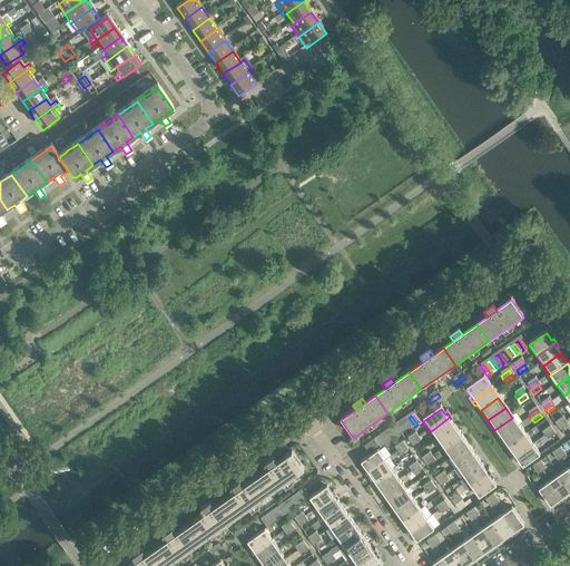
[(453,421),(450,417),(431,431),(438,441),(454,429),(451,422),(453,421)]
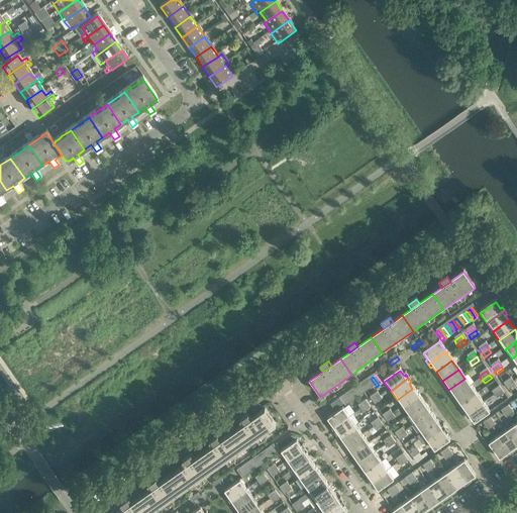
[(377,387),(371,379),(368,381),(374,389),(377,387)]
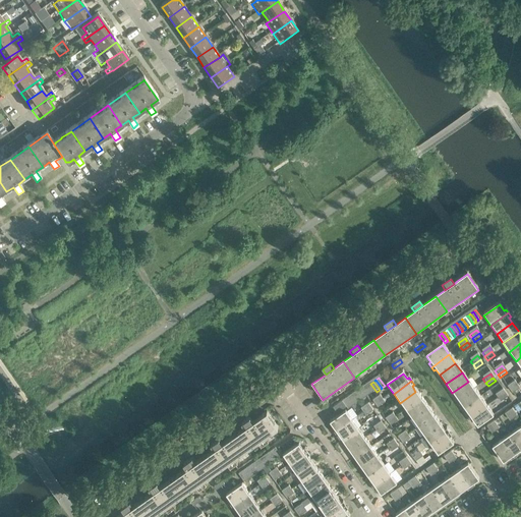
[(474,390),(468,382),(452,393),(459,401),(474,390)]
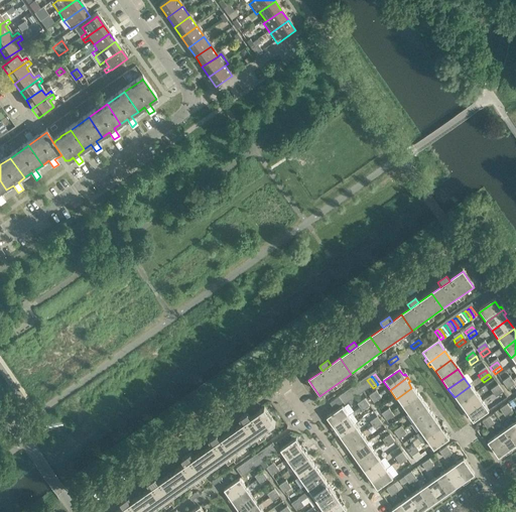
[(373,388),(367,380),(365,381),(370,389),(373,388)]
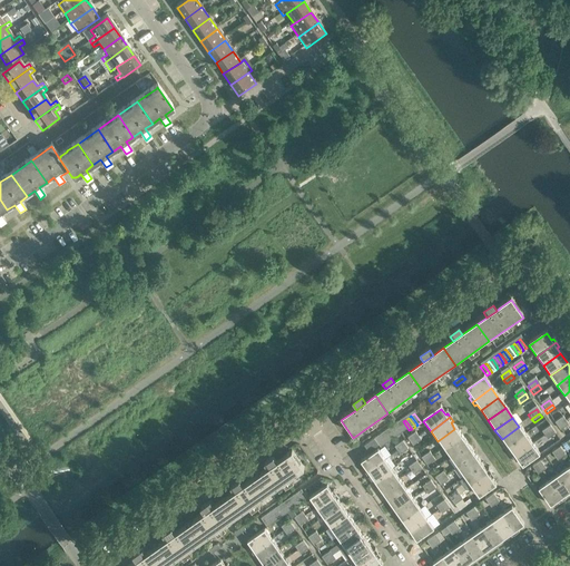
[(563,420),(554,426),(558,429),(566,423),(563,420)]
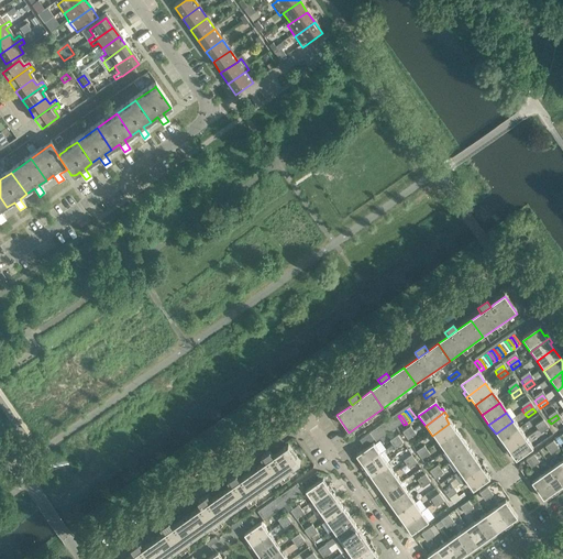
[(404,425),(398,416),(395,418),(401,427),(404,425)]
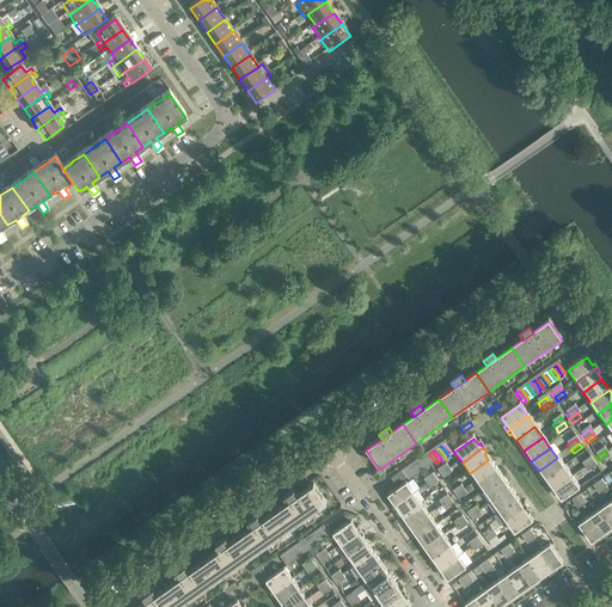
[(436,464),(429,454),(427,457),(433,466),(436,464)]
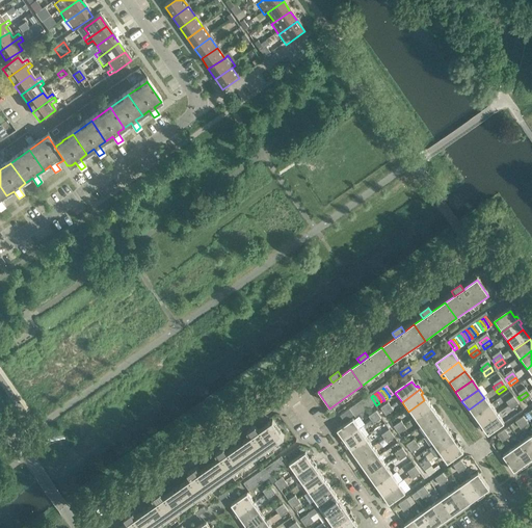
[(531,399),(528,395),(521,400),(524,404),(531,399)]
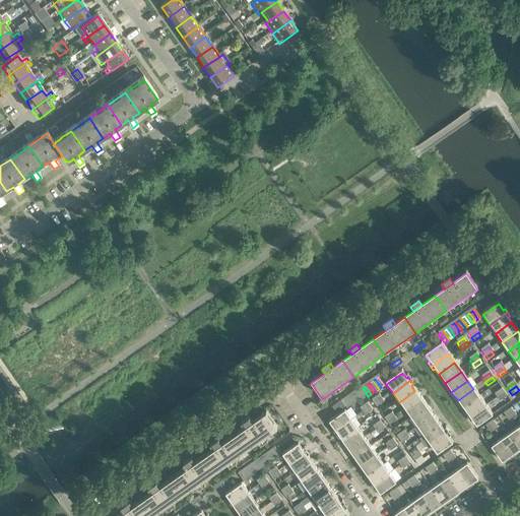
[(368,396),(363,388),(360,390),(366,398),(368,396)]
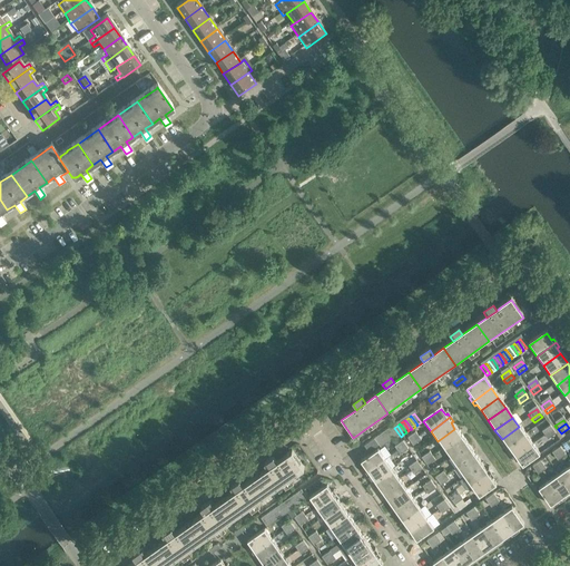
[(526,437),(519,427),(502,439),(509,449),(526,437)]
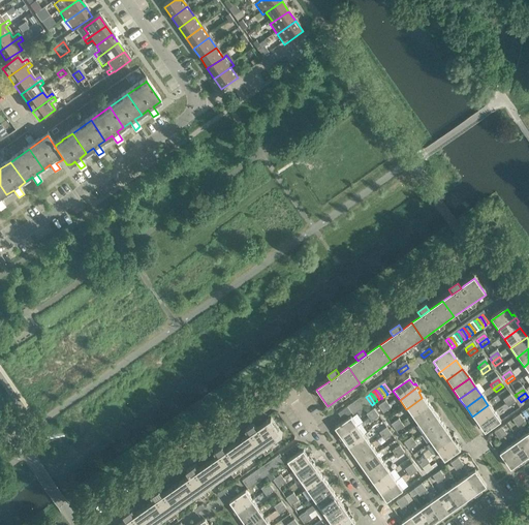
[(372,405),(366,397),(364,399),(369,407),(372,405)]
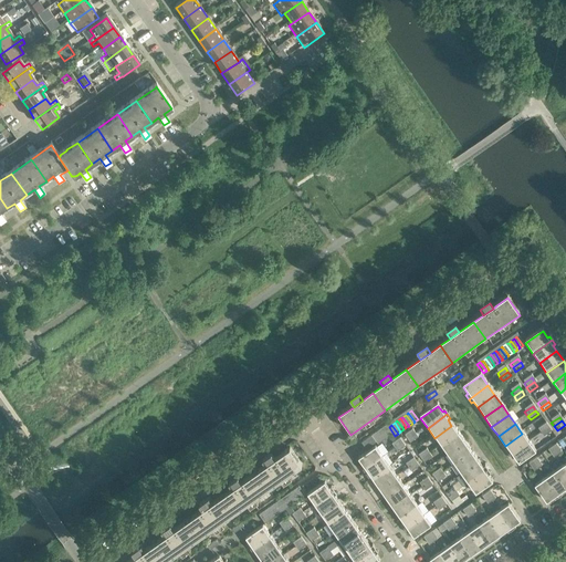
[(459,435),(451,426),(435,438),(441,447),(459,435)]
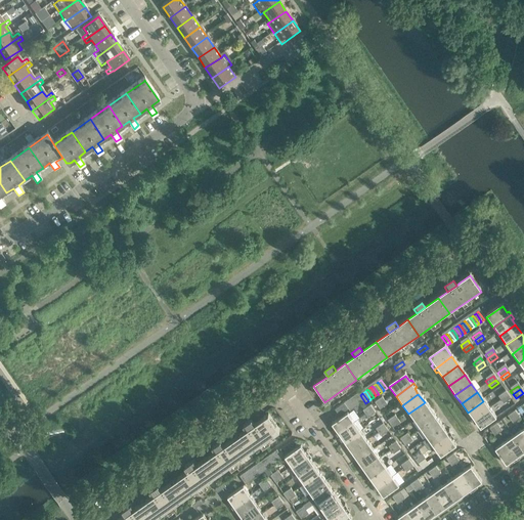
[(509,397),(506,394),(498,399),(500,402),(509,397)]
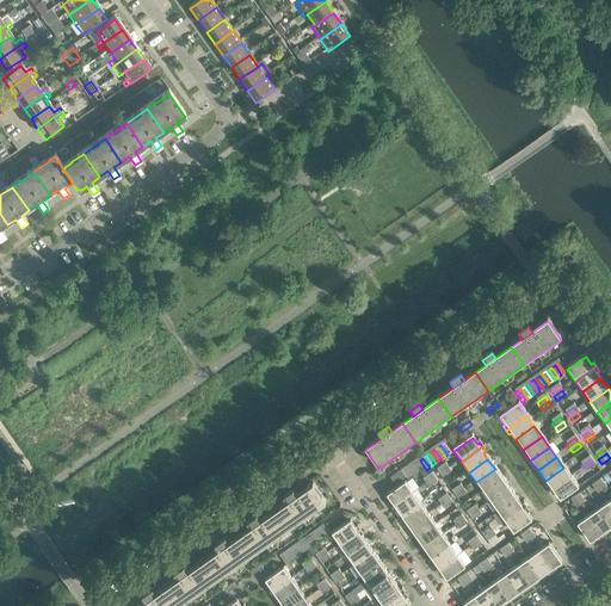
[(426,470),(420,461),(417,462),(424,471),(426,470)]
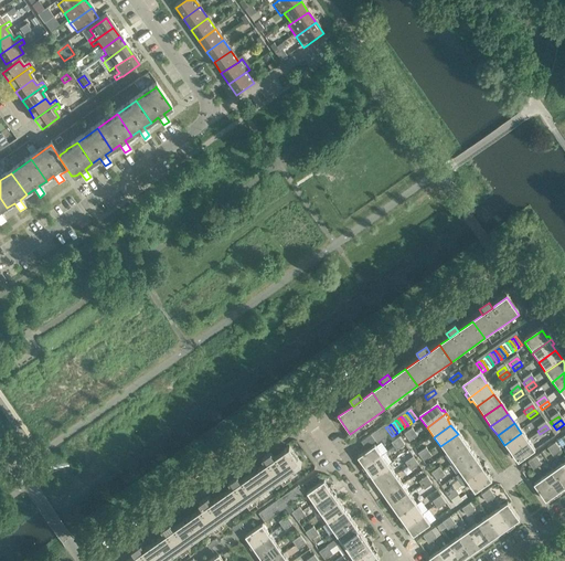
[(392,436),(385,427),(383,430),(388,438),(392,436)]
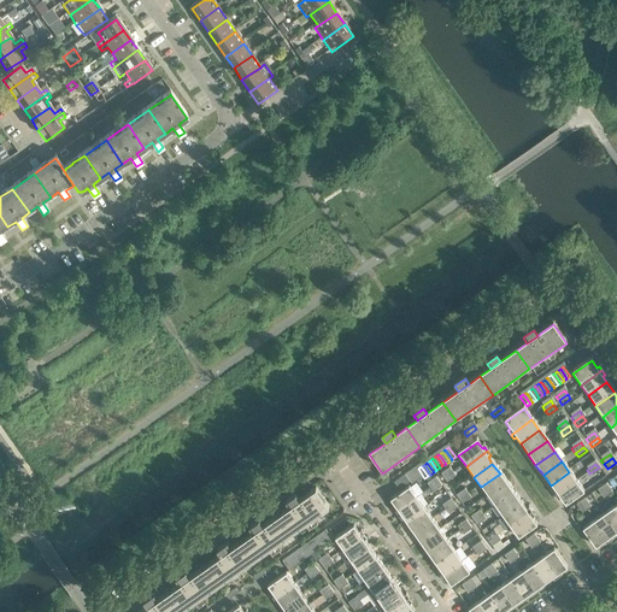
[(601,472),(599,468),(589,474),(593,478),(601,472)]
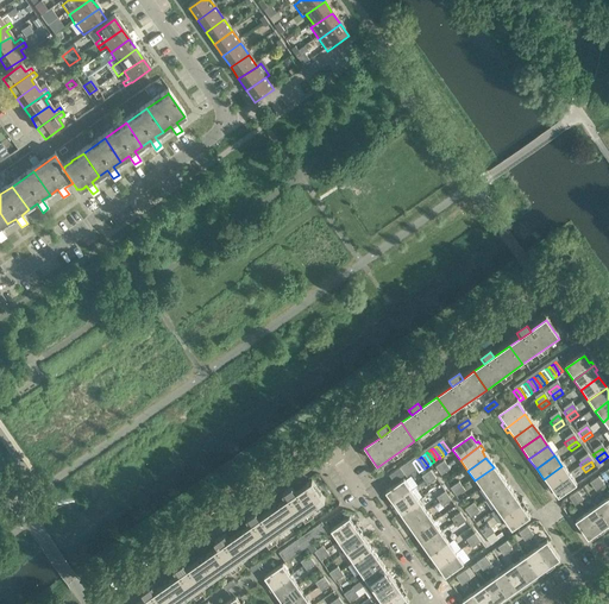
[(419,472),(413,463),(409,465),(416,474),(419,472)]
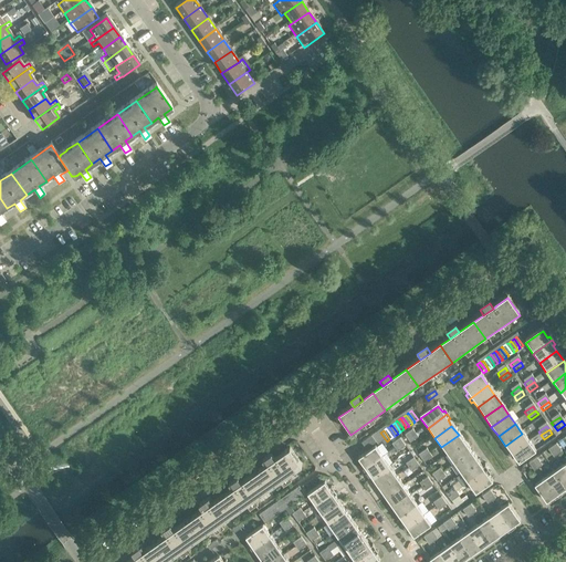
[(387,441),(380,433),(378,435),(384,444),(387,441)]
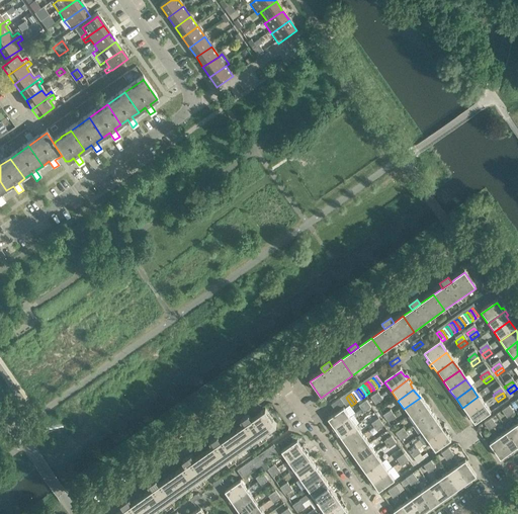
[(377,396),(370,401),(373,404),(380,399),(377,396)]
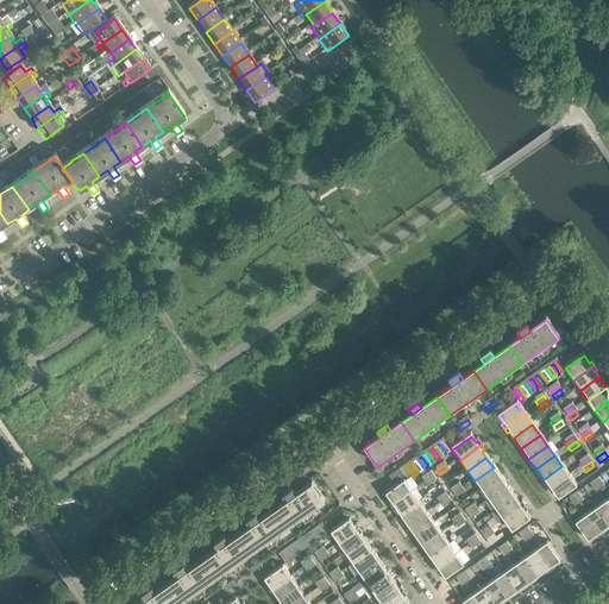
[(570,477),(562,466),(544,479),(548,485),(546,488),(548,491),(570,477)]
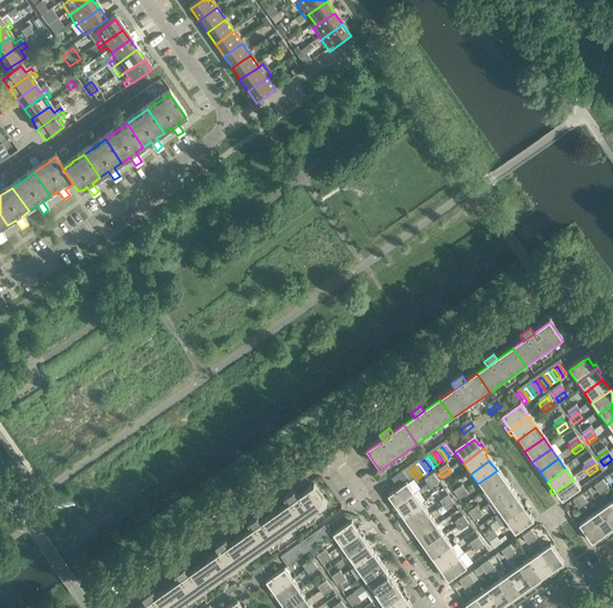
[(416,480),(410,470),(406,472),(413,481),(416,480)]
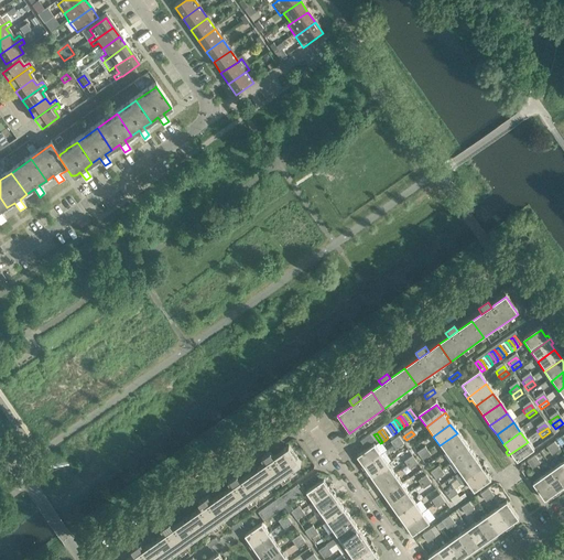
[(464,443),(457,433),(440,445),(446,455),(464,443)]
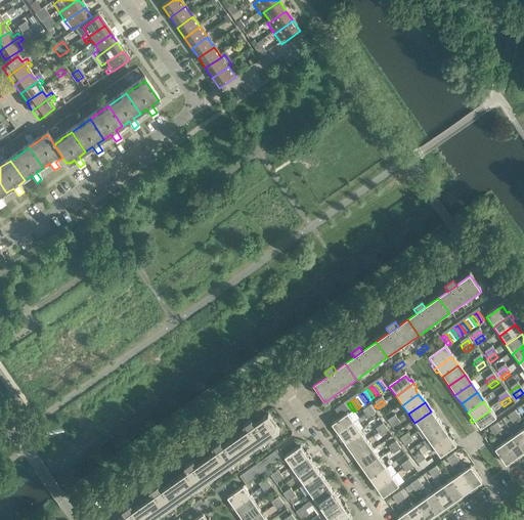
[(353,412),(347,403),(344,406),(350,414),(353,412)]
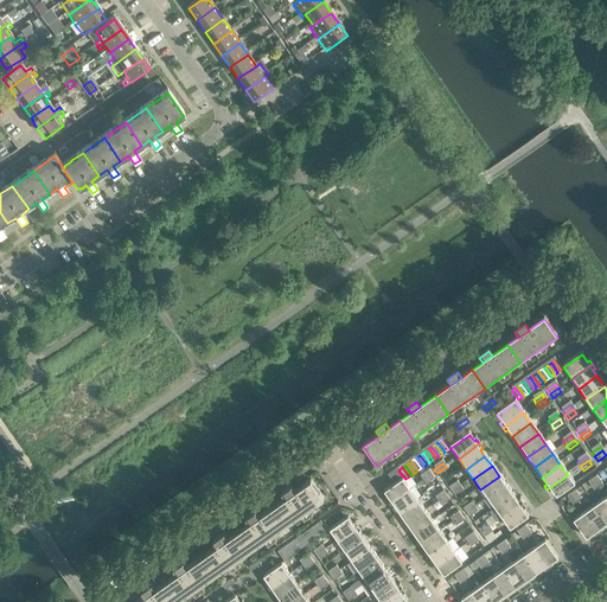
[(448,472),(446,467),(438,473),(440,478),(448,472)]
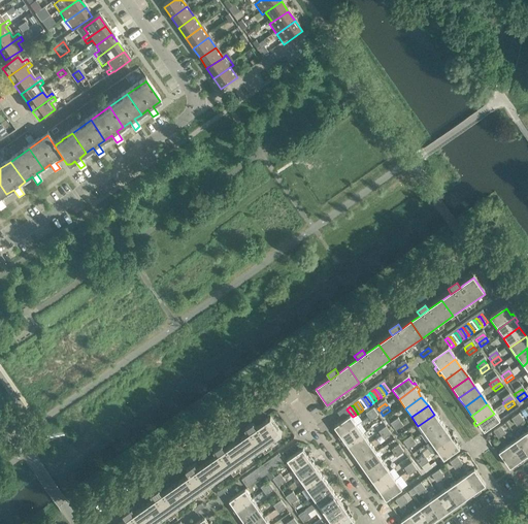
[(351,415),(347,410),(337,416),(341,422),(351,415)]
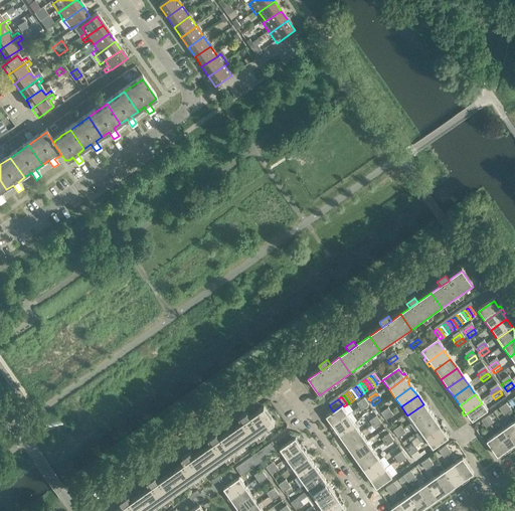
[(366,404),(364,401),(356,406),(359,410),(366,404)]
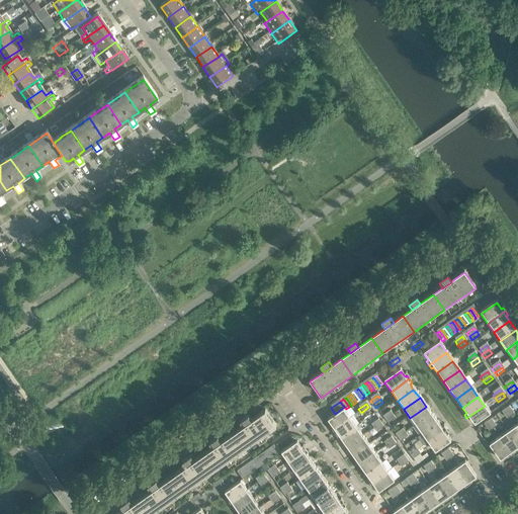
[(491,415),(485,406),(466,418),(469,422),(471,421),(476,426),(491,415)]
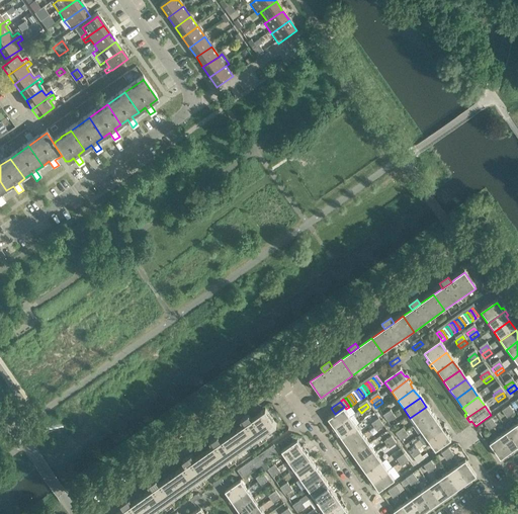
[(371,411),(368,407),(361,413),(363,416),(371,411)]
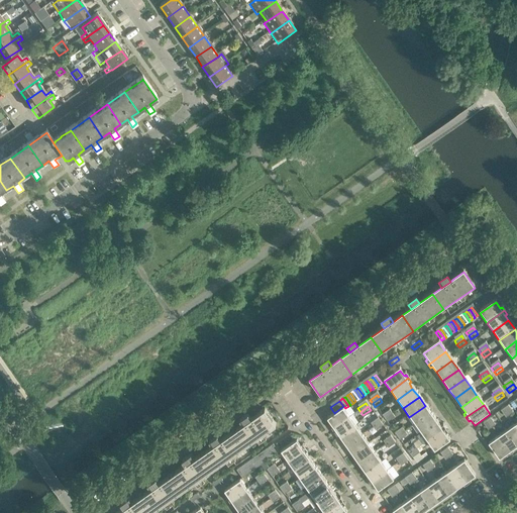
[(431,415),(425,406),(409,417),(415,426),(431,415)]
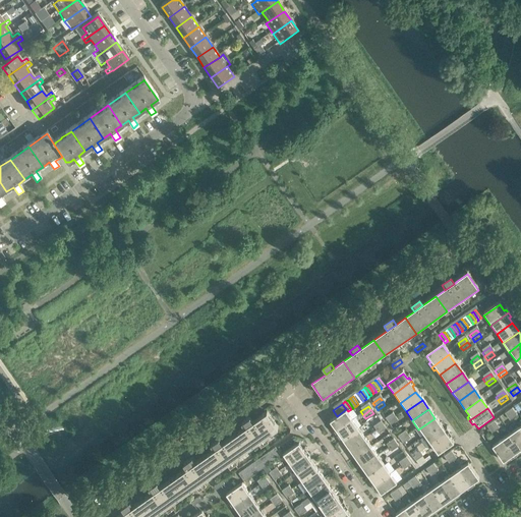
[(517,418),(512,411),(508,414),(513,421),(517,418)]
